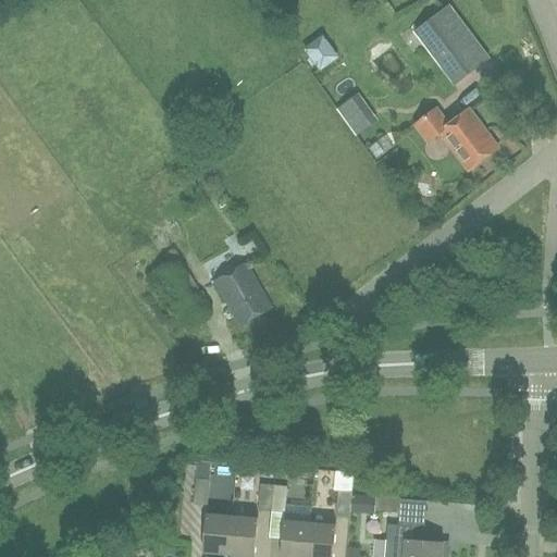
[(441,13),(415,33),(454,85),(480,66),(441,13)]
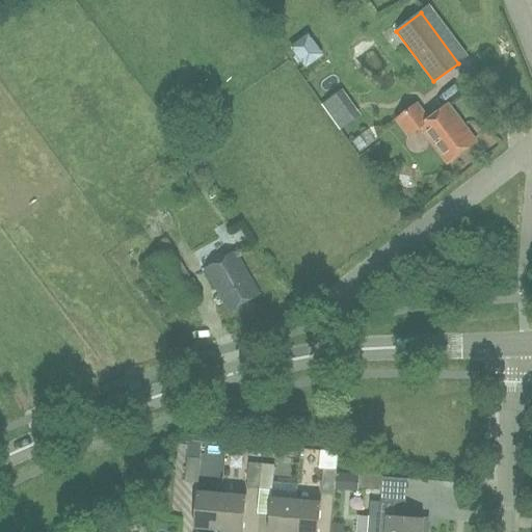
[(309,61),(328,48),(314,27),(295,40),(309,61)]
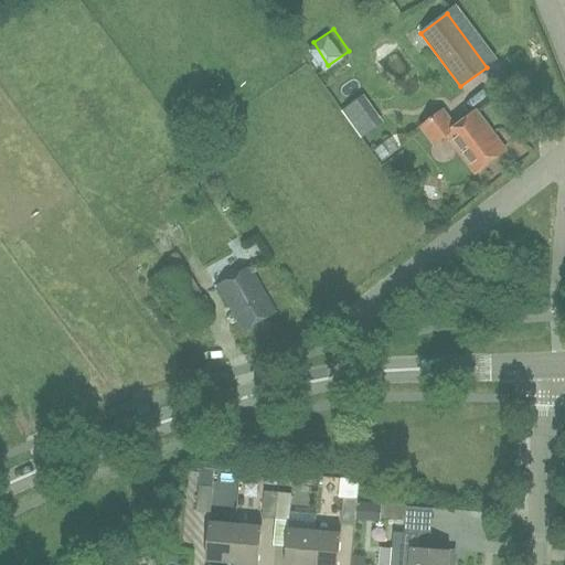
[(362,137),(377,126),(356,98),(342,109),(362,137)]
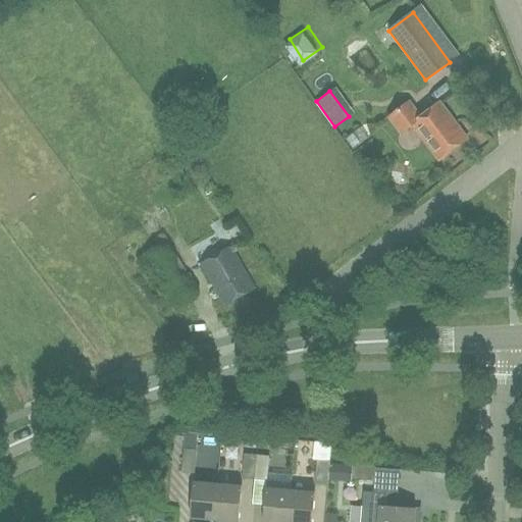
[(439,102),(420,117),(409,102),(389,117),(402,133),(412,125),(438,160),(467,139),(439,102)]
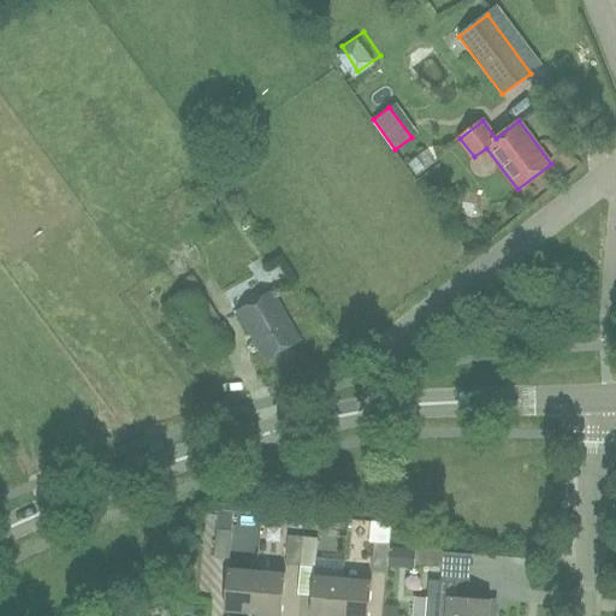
[(208,157),(225,146),(215,132),(200,143),(208,157)]
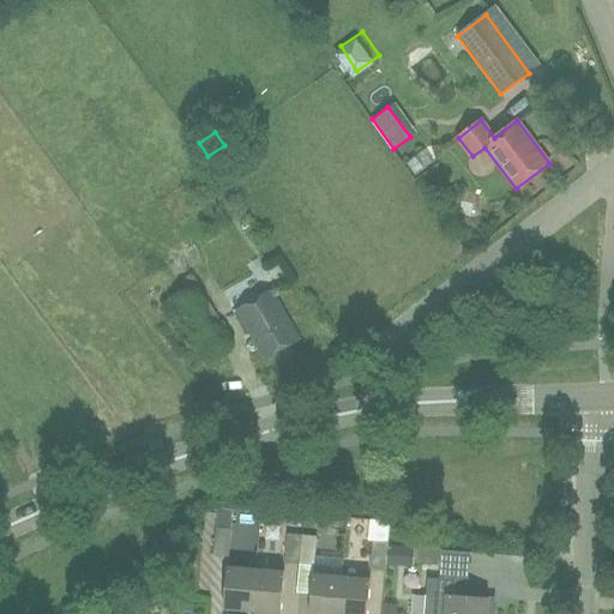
[(199,330),(221,357),(271,318),(256,298),(275,281),(240,238),(223,251),(252,288),(199,330)]
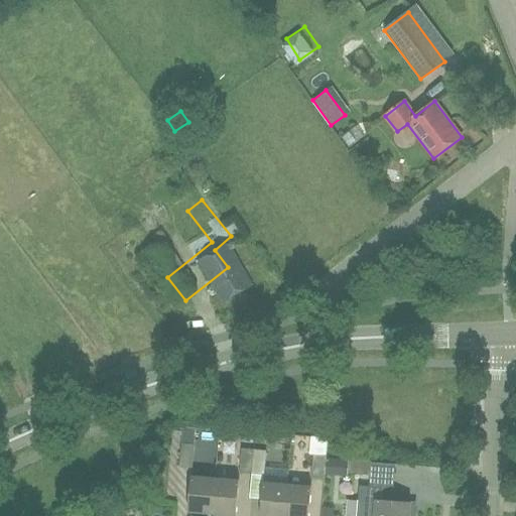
[(185,426),(182,426),(181,443),(195,444),(196,427),(185,426)]
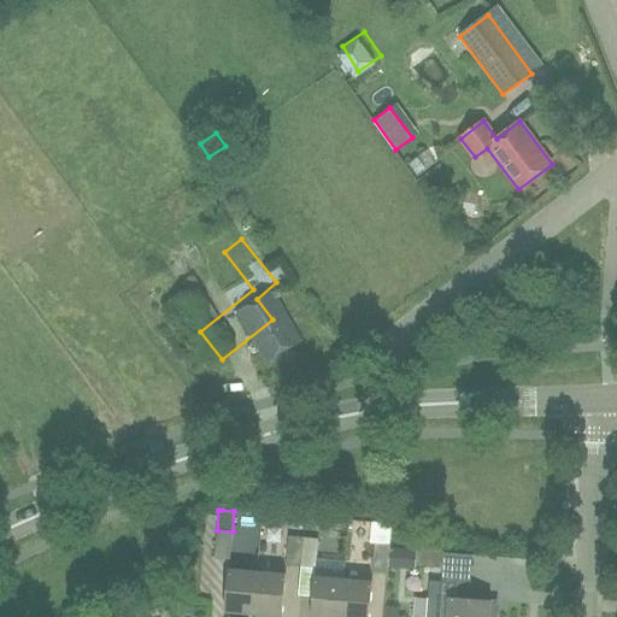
[(370,523),(369,542),(391,545),(392,526),(370,523)]
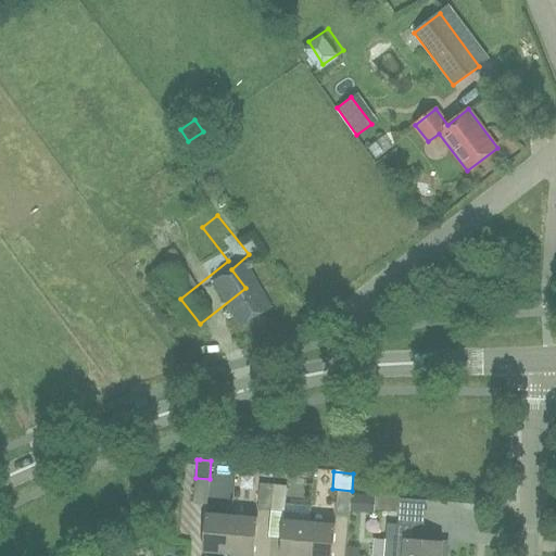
[(207,504),(210,479),(196,478),(193,503),(207,504)]
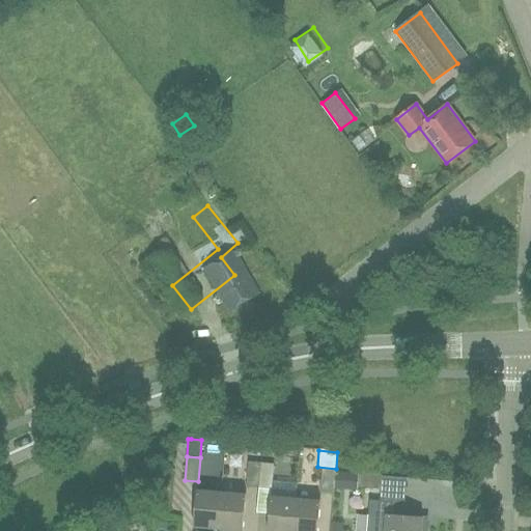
[(259,486),(261,463),(248,462),(246,485),(259,486)]
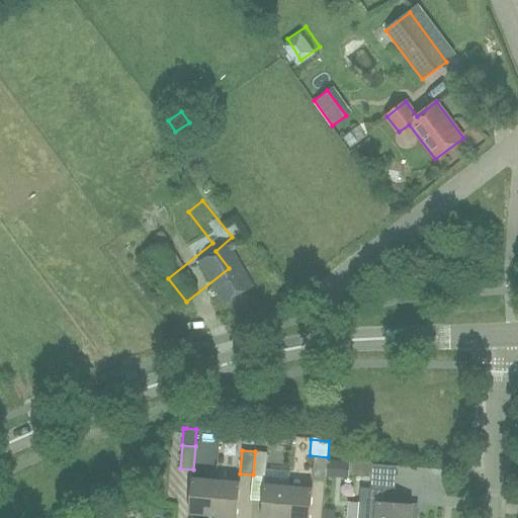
[(267,452),(255,451),(253,475),(265,476),(267,452)]
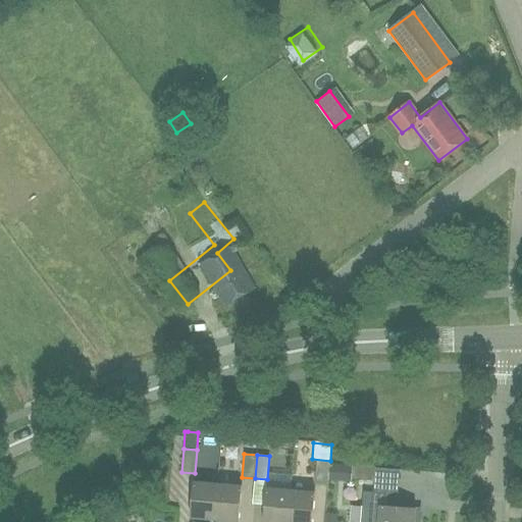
[(317,460),(315,484),(327,485),(329,462),(317,460)]
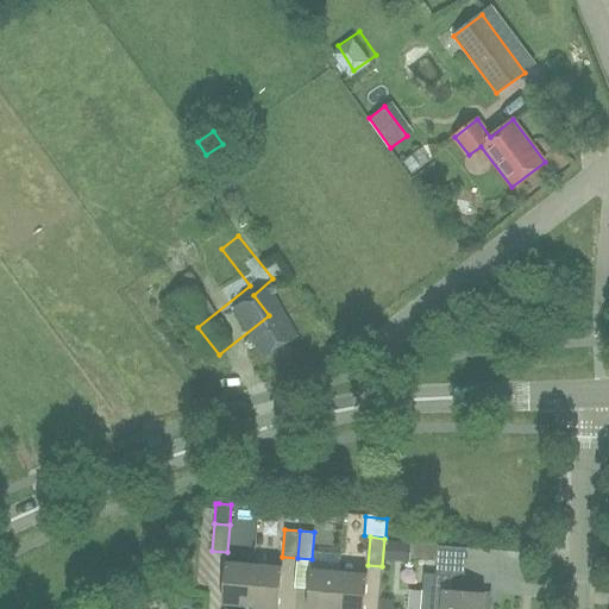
[(437,545),(409,542),(408,559),(435,560),(437,546),(437,545)]
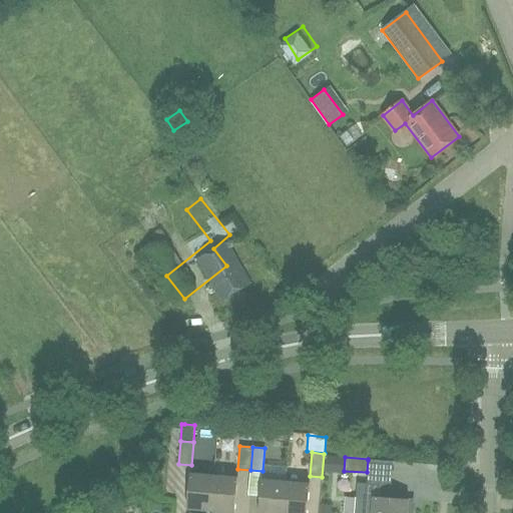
[(210,511),(213,476),(189,474),(186,509),(210,511)]
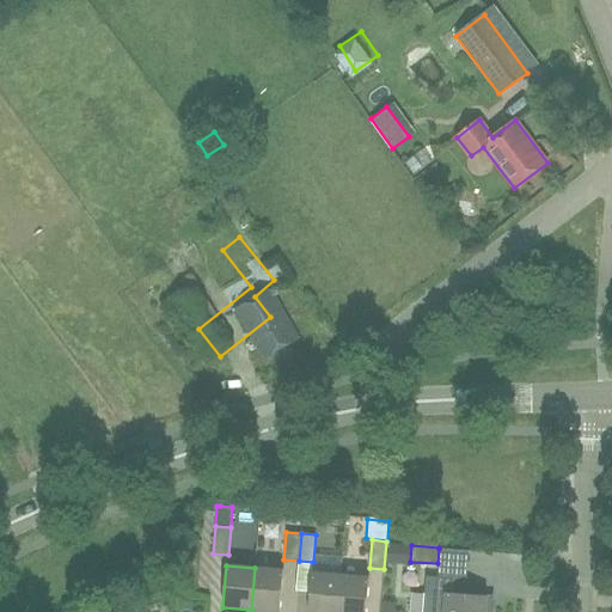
[(279,611),(283,570),(255,568),(251,610),(279,611)]
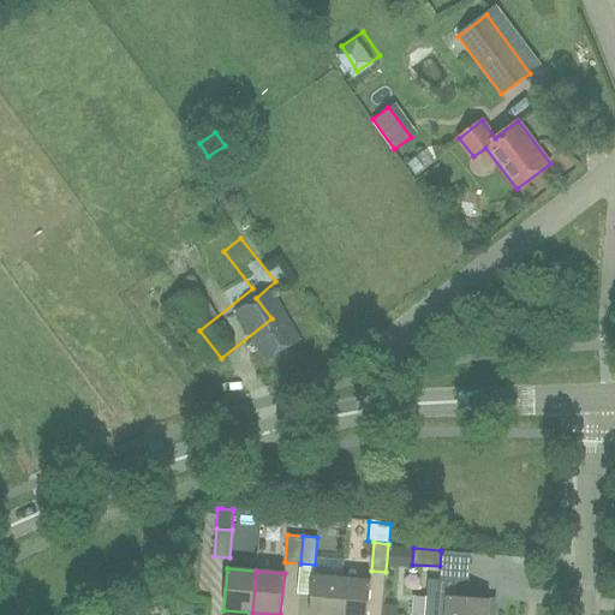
[(338,614),(342,578),(314,575),(310,614),(338,614)]
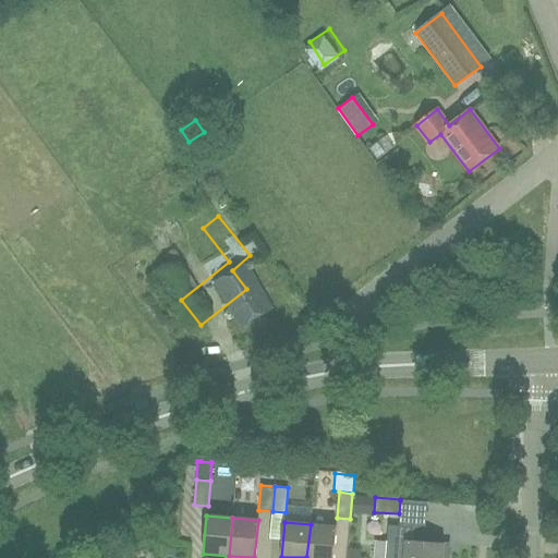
[(311,524),(306,557),(334,557),(337,526),(311,524)]
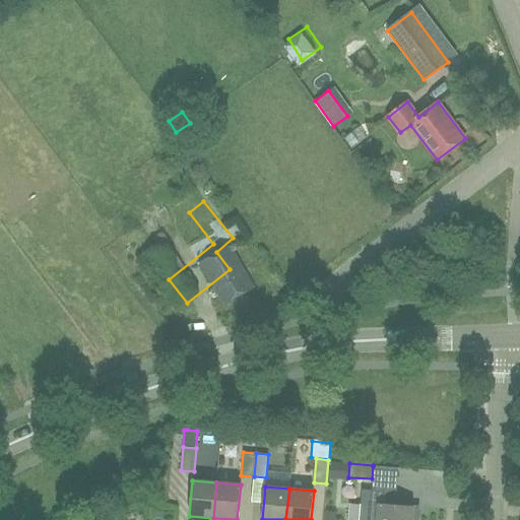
[(418,519),(419,507),(378,504),(376,519),(418,519)]
